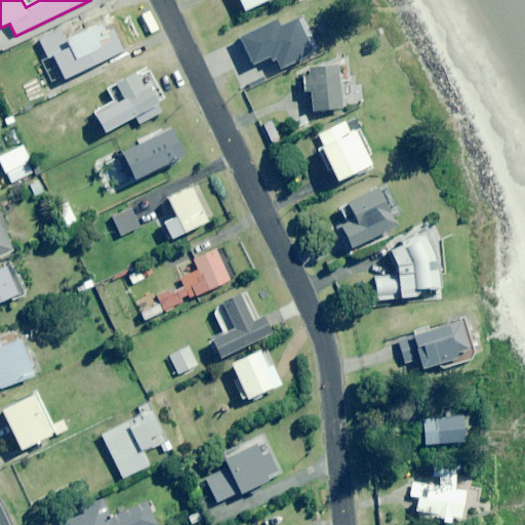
[(237,0),(243,11),(269,0),(237,0)]
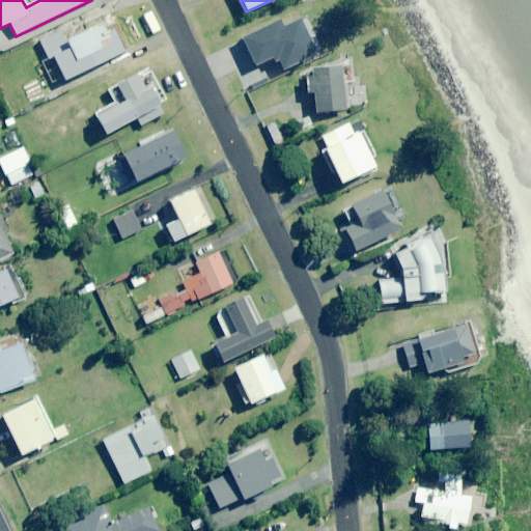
[(255,66),(270,59),(273,64),(277,62),(280,71),(331,49),(326,36),(316,39),(309,22),(299,26),(298,21),(280,28),(278,23),(243,38),(255,66)]
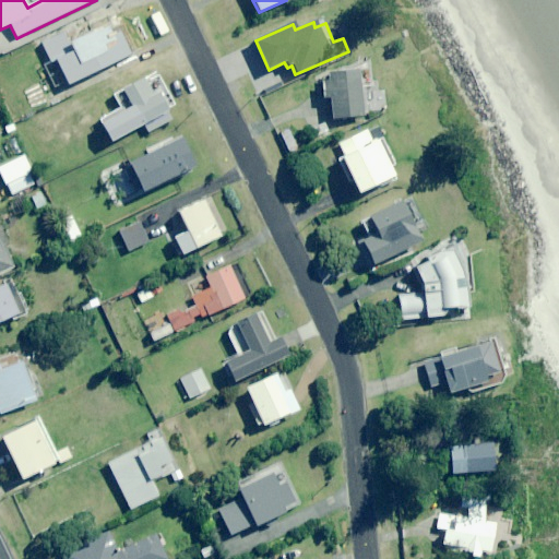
[(110,34),(107,27),(96,32),(95,31),(69,43),(73,52),(55,61),(67,85),(131,56),(137,52),(125,27),(110,34)]
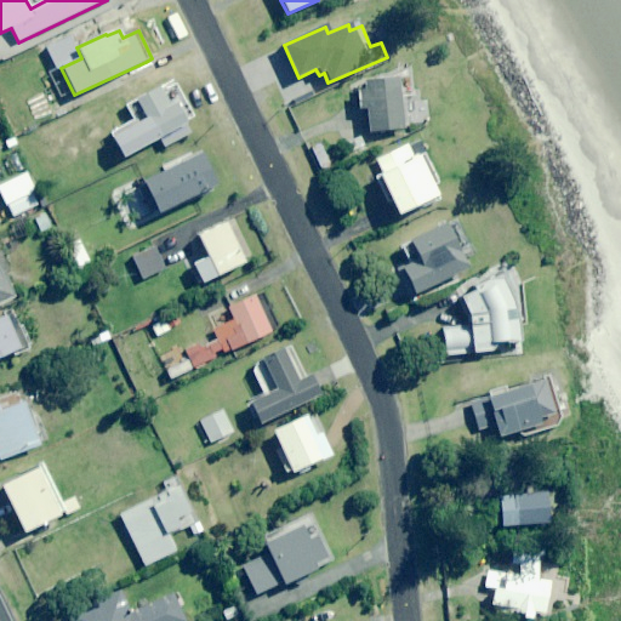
[(389,131),(393,142),(409,136),(403,119),(399,95),(414,93),(411,72),(397,73),(398,78),(363,81),(364,92),(355,92),(358,110),(366,109),(369,134),(389,131)]
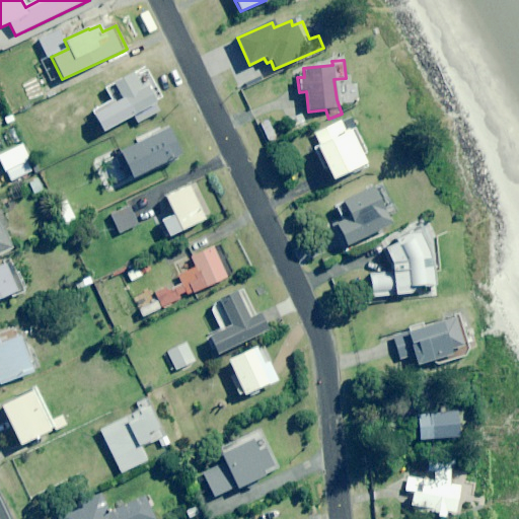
[(162,98),(147,69),(139,74),(134,76),(133,73),(114,84),(136,125),(159,113),(154,103),(162,98)]
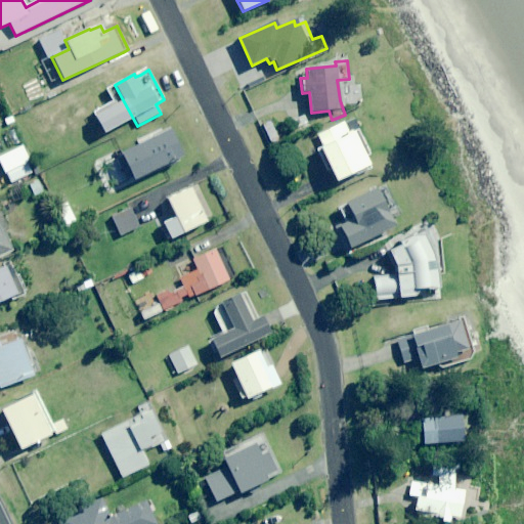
[(258,75),(241,83),(244,91),(262,83),(258,75)]
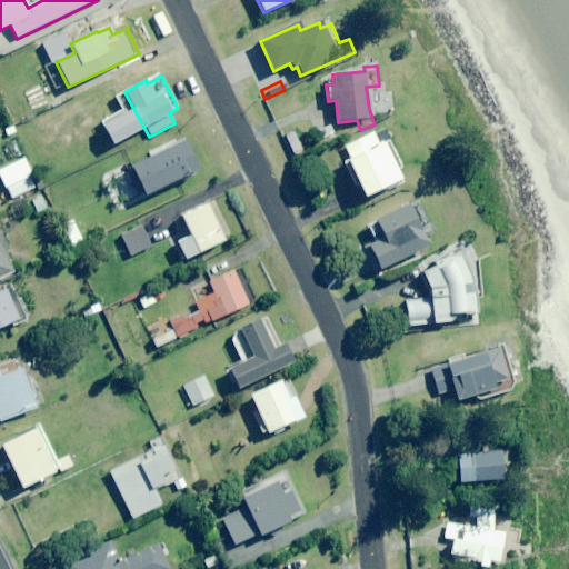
[(350,159),(340,165),(353,190),(358,188),(363,198),(400,180),(395,170),(402,167),(387,133),(376,140),(372,133),(345,147),(350,159)]
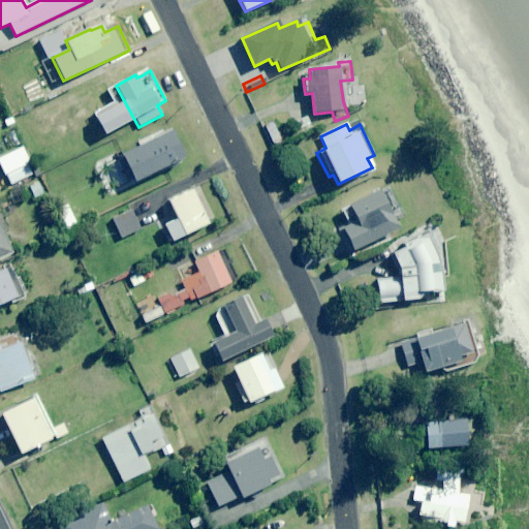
[(184,158),(173,132),(97,166),(110,192),(184,158)]
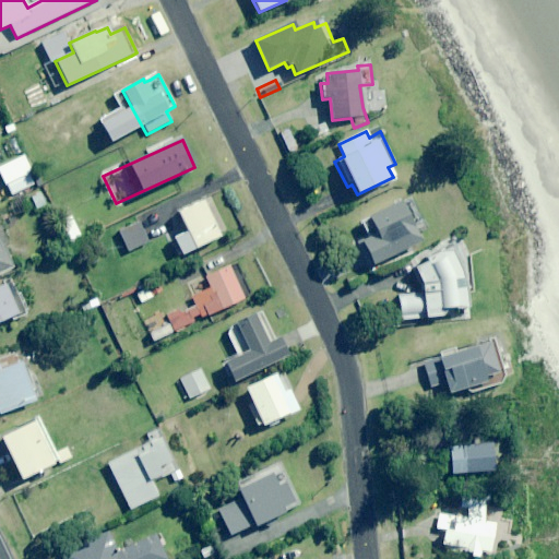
[(34,186),(27,171),(4,182),(12,197),(34,186)]
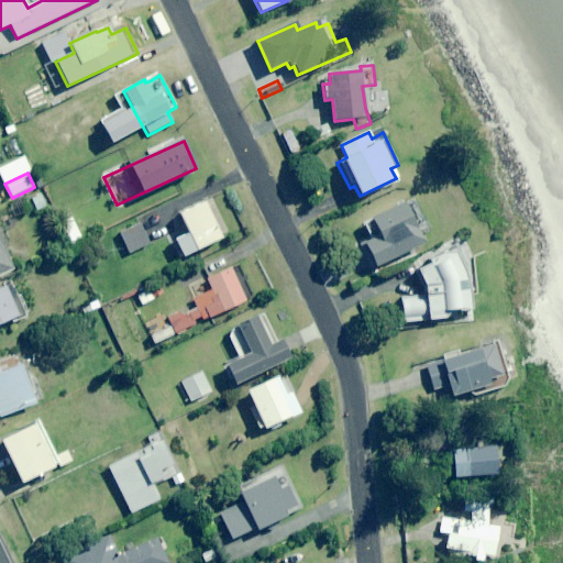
[(46,208),(41,195),(31,199),(36,212),(46,208)]
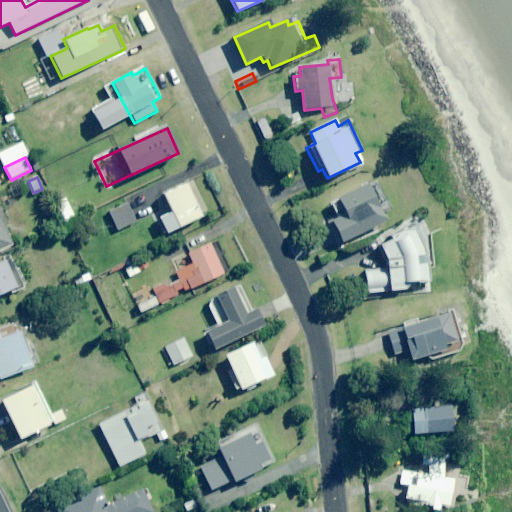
[(390,210),(377,181),(329,203),(337,220),(325,225),(335,246),(385,223),(381,215),(390,210)]
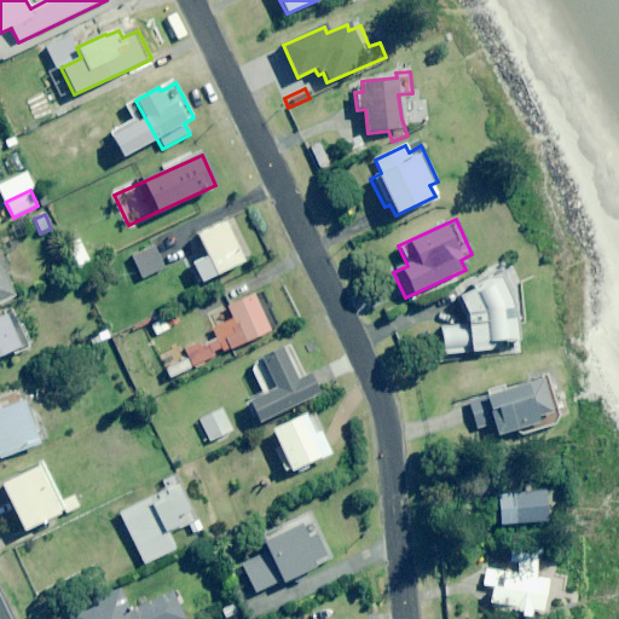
[(191,264),(201,283),(244,262),(243,259),(248,256),(231,220),(196,237),(206,256),(191,264)]
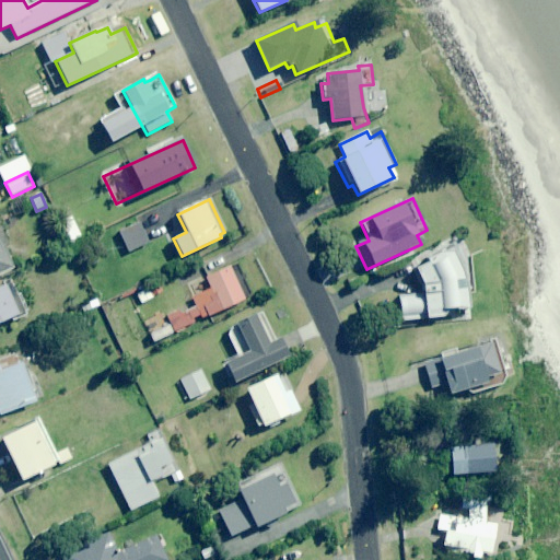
[(31,216),(25,200),(14,205),(20,220),(31,216)]
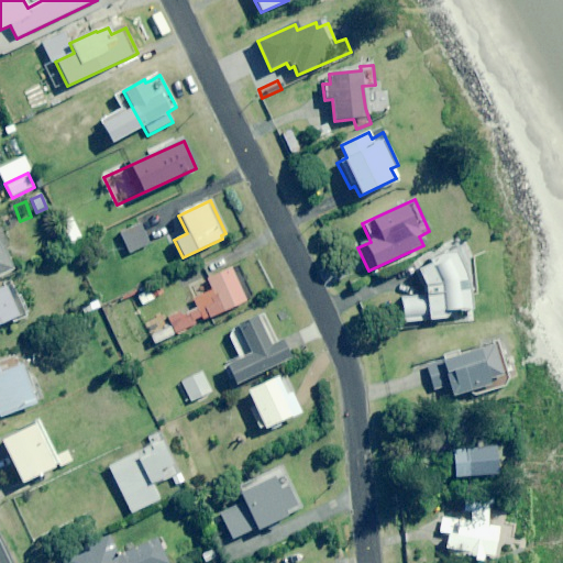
[(150,245),(140,224),(120,233),(130,254),(150,245)]
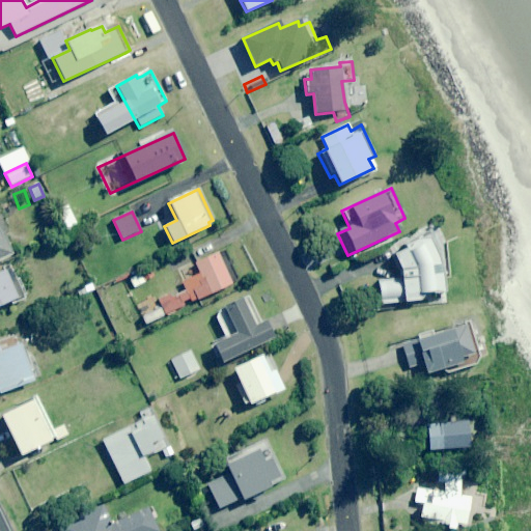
[(0,260),(11,255),(0,229),(0,260)]
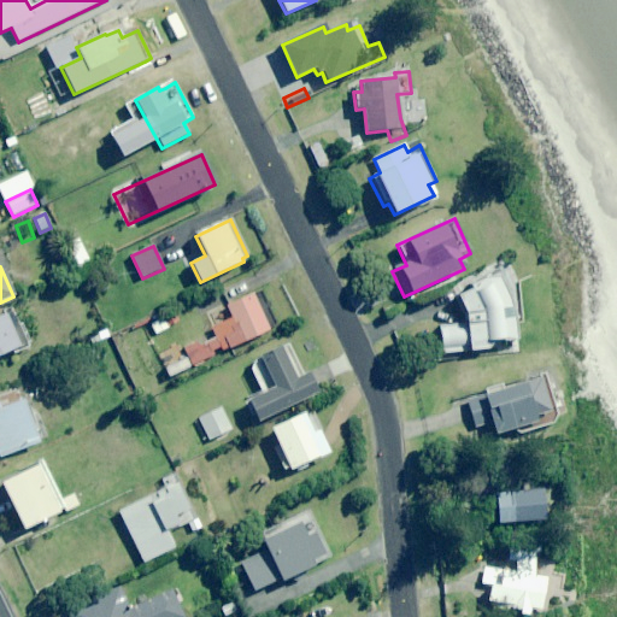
[(500,282),(498,278),(460,295),(468,313),(469,324),(442,325),(444,353),(488,351),(493,341),(517,341),(517,336),(517,331),(517,327),(516,323),(516,318),(515,315),(513,310),(512,305),(511,301),(510,297),(507,293),(505,289),(503,286),(500,282)]
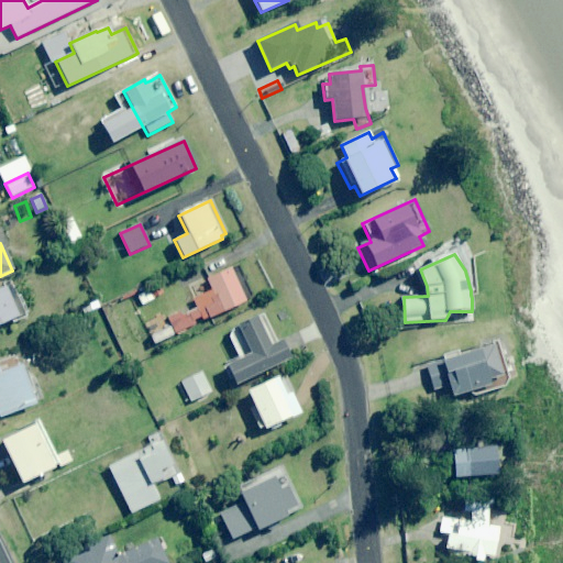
[(196,309),(186,313),(185,310),(167,319),(175,335),(196,326),(194,321),(201,318),(203,322),(254,299),(240,271),(233,274),(231,268),(189,287),(195,298),(191,300),(196,309)]
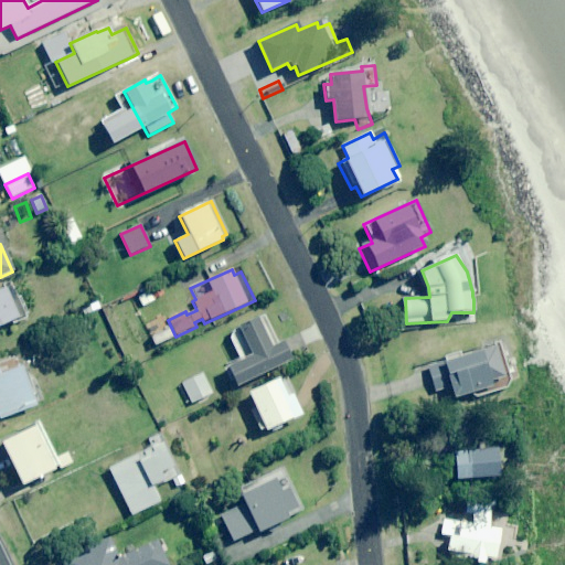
[(0,326),(27,315),(13,286),(0,290),(0,326)]
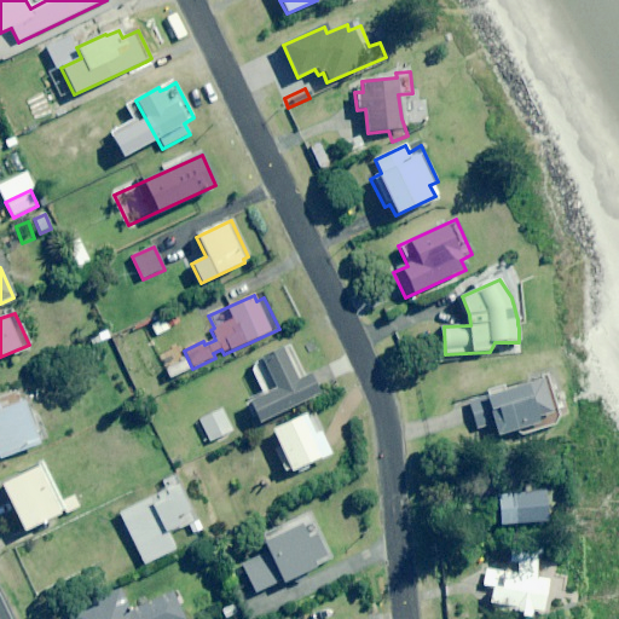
[(171,330),(166,319),(151,327),(156,337),(171,330)]
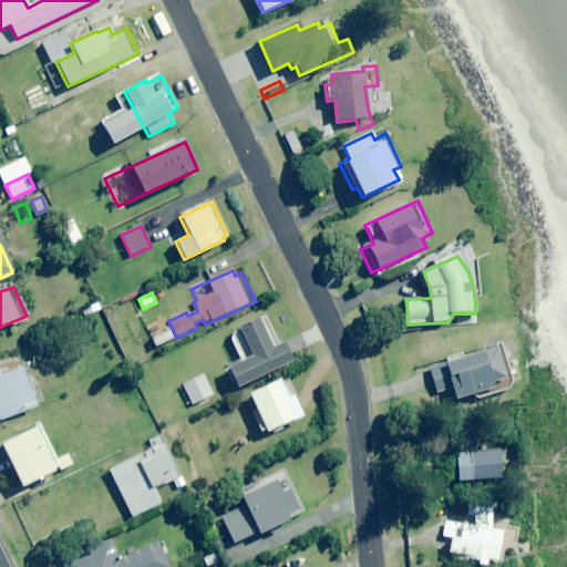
[(265,317),(236,330),(230,341),(240,363),(229,368),(238,388),(292,362),(282,342),(278,344),(265,317)]
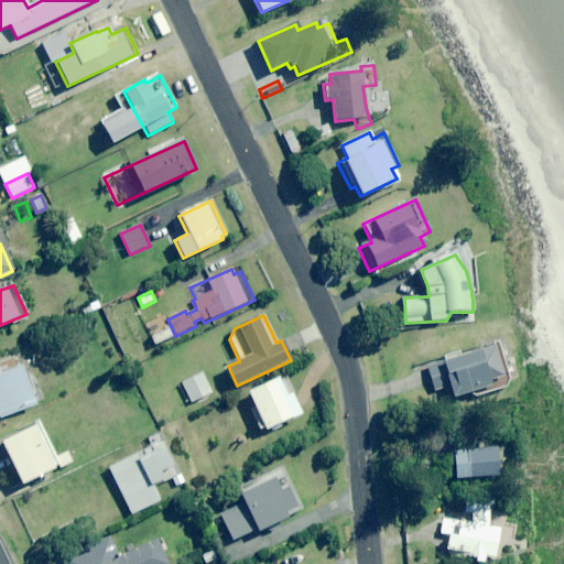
[(172,335),(165,322),(155,326),(162,339),(172,335)]
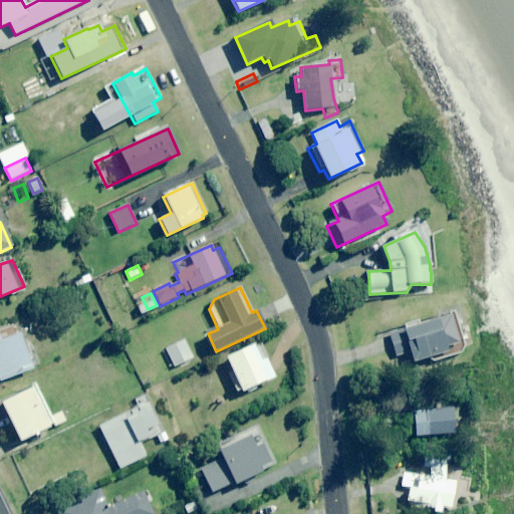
[(459,343),(451,316),(389,335),(395,356),(410,352),(413,361),(447,351),(446,347),(459,343)]
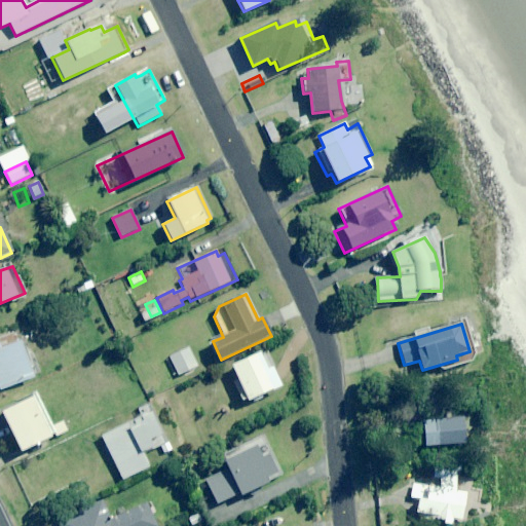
[(0,389),(41,375),(32,349),(24,352),(20,342),(0,349),(0,389)]
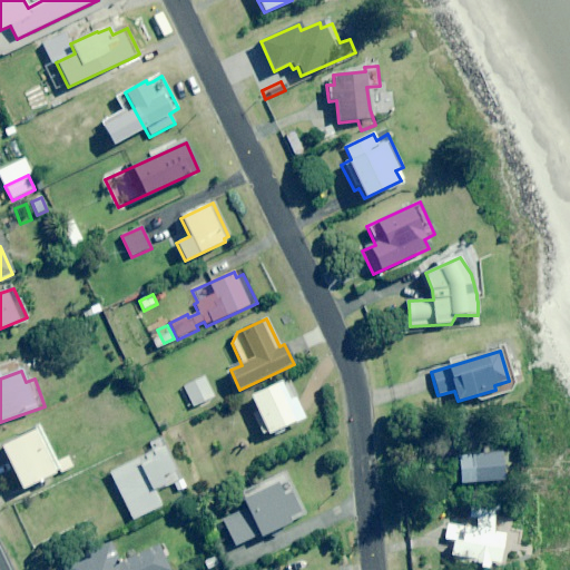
[(214,399),(205,379),(184,387),(193,408),(214,399)]
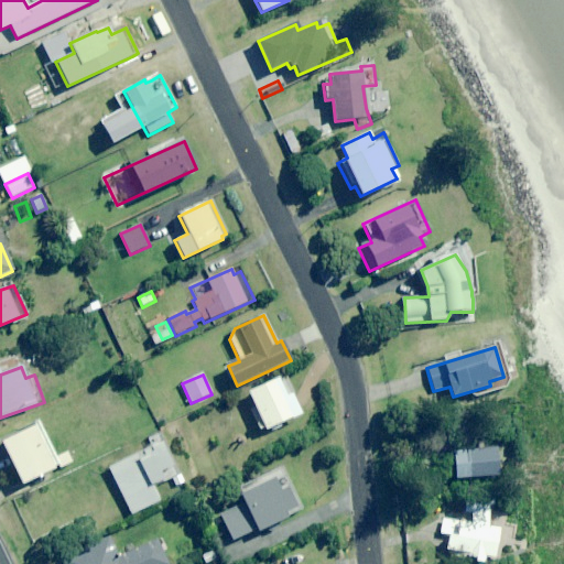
[(303,414),(286,376),(248,391),(264,430),(303,414)]
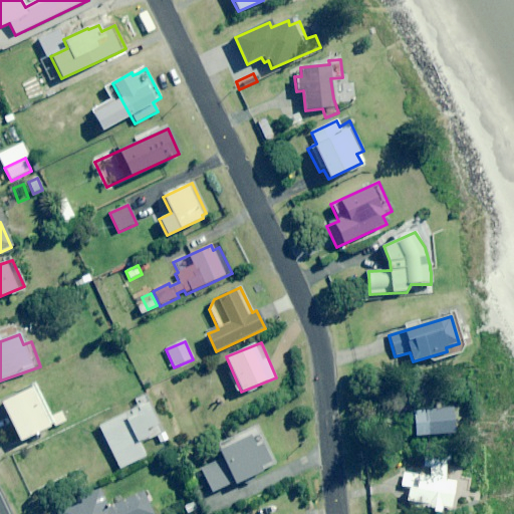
[(51,430),(65,423),(60,413),(50,418),(36,387),(1,404),(18,442),(49,427),(51,430)]
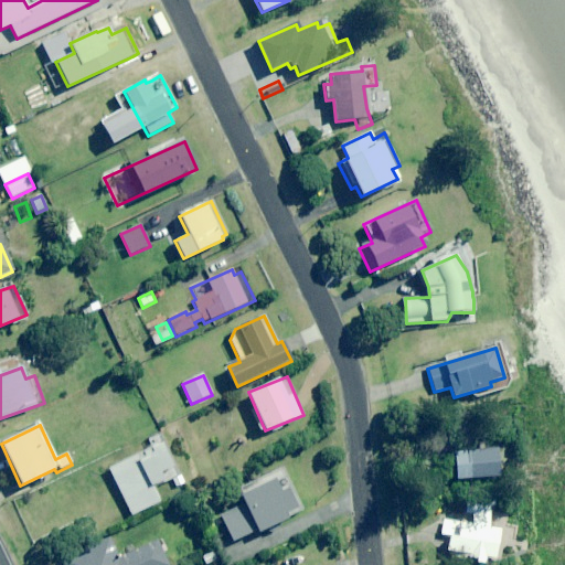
[(181,476),(162,436),(152,440),(156,447),(109,469),(131,515),(160,502),(152,486),(163,480),(164,483),(181,476)]
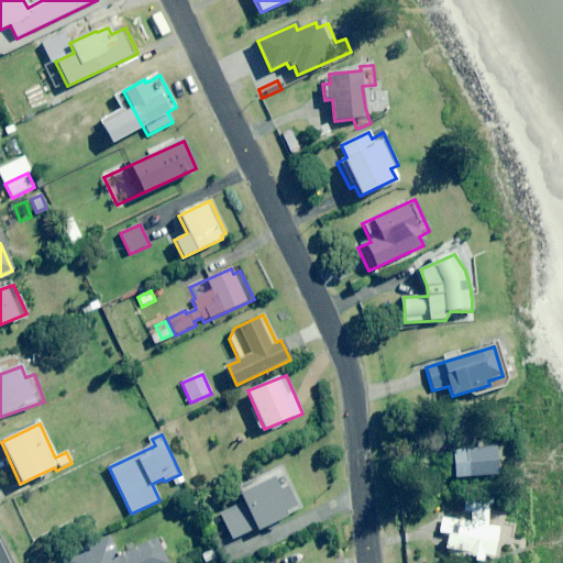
[(498,475),(496,448),(452,451),(454,478),(498,475)]
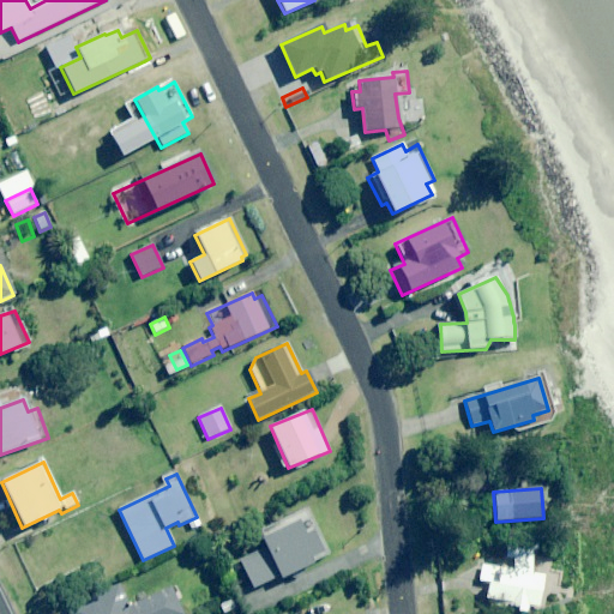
[(326,551),(308,513),(295,521),(296,522),(260,539),(265,549),(241,561),(253,589),(278,577),(280,579),(312,564),(309,559),(323,553),(326,551)]
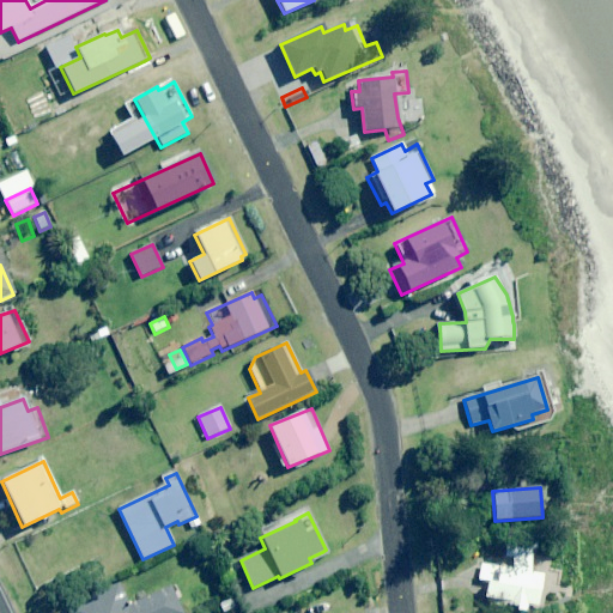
[(505,551),(505,558),(511,559),(510,569),(504,568),(481,565),(479,582),(486,582),(484,599),(497,600),(496,607),(525,611),(526,602),(540,604),(542,575),(530,574),(532,553),(505,551)]
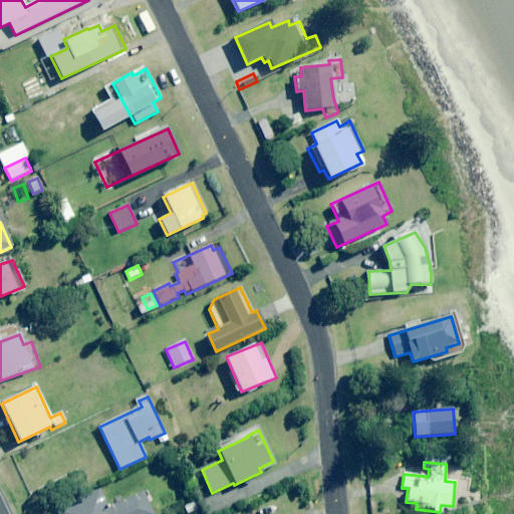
[(98,490),(54,512),(55,513),(153,513),(142,492),(108,508),(98,490)]
